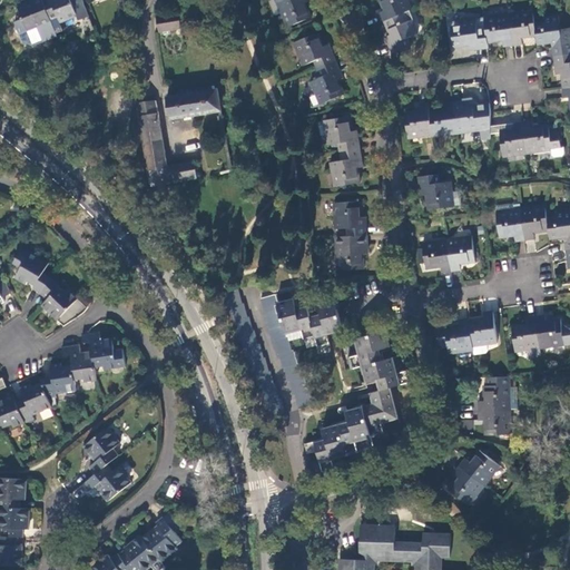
[(28,30),(52,20),(43,0),(33,0),(35,2),(19,8),(23,20),(28,30)]
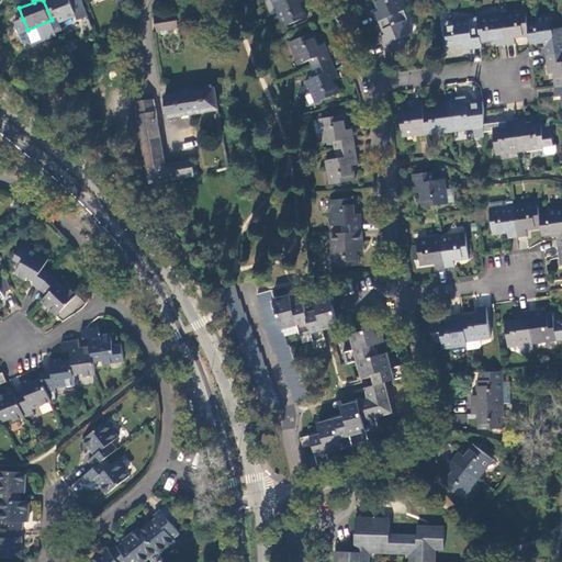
[(43,0),(52,20),(58,18),(59,21),(75,14),(77,19),(87,15),(79,0),(78,0),(71,3),(69,0),(43,0)]
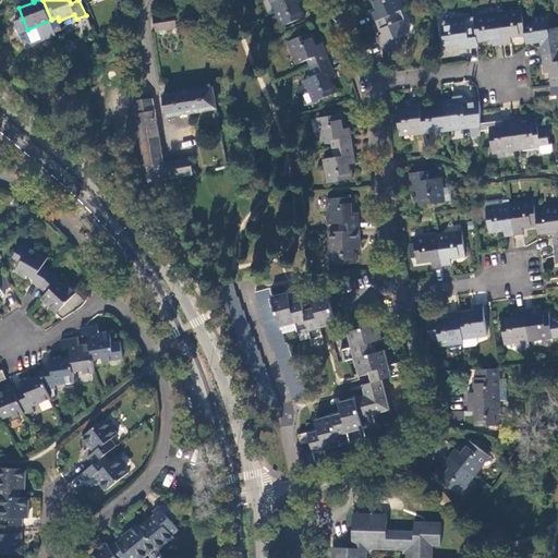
[(264,0),(269,14),(278,11),(283,26),(305,17),(299,4),(304,2),(303,0),(264,0)]
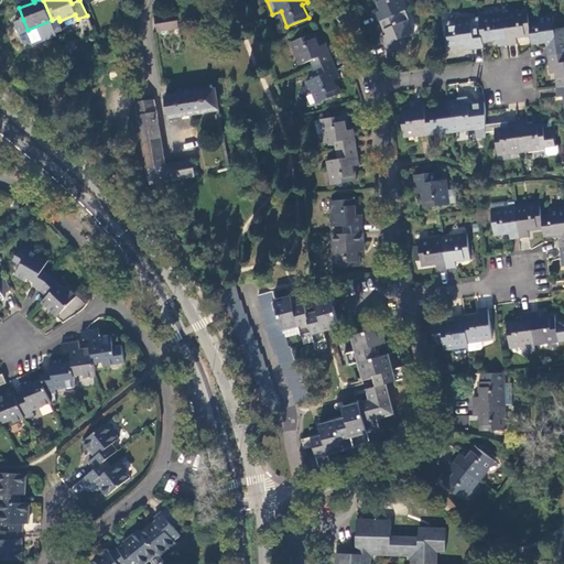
[(402,0),(376,0),(379,4),(381,10),(376,13),(379,22),(381,21),(387,34),(382,36),(384,42),(390,54),(407,45),(403,39),(413,34),(407,20),(402,22),(399,13),(407,10),(402,0)]
